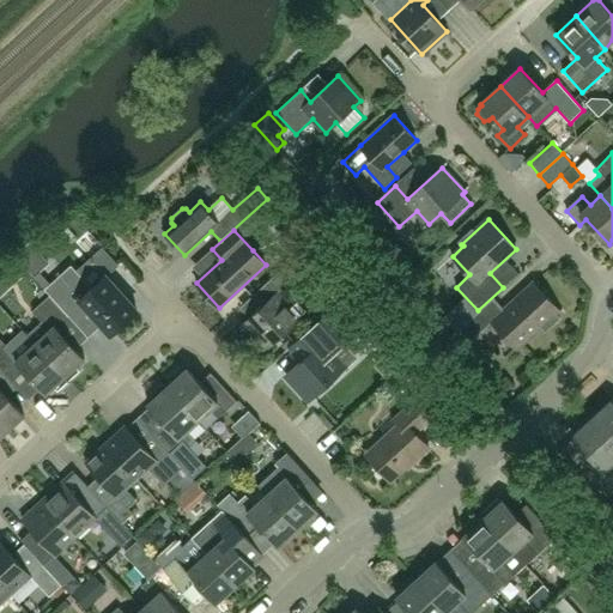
[(50,296),(71,319),(74,322),(89,309),(111,334),(138,310),(105,275),(92,287),(71,265),(44,290),(50,296)]
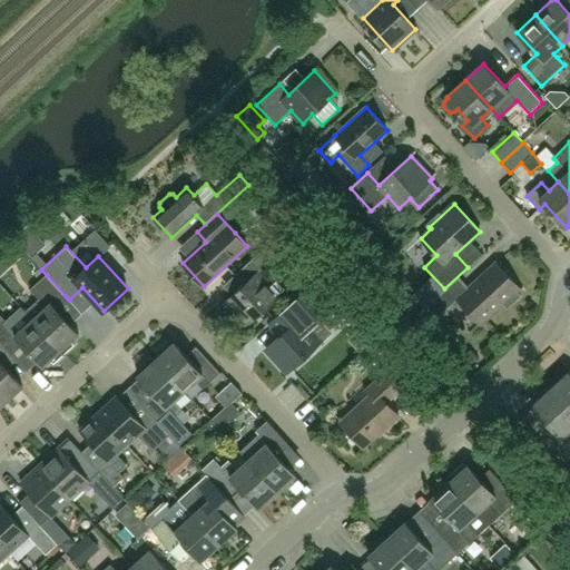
[(258,273),(277,256),(267,246),(235,275),(244,285),(226,302),(247,324),(279,295),(258,273)]
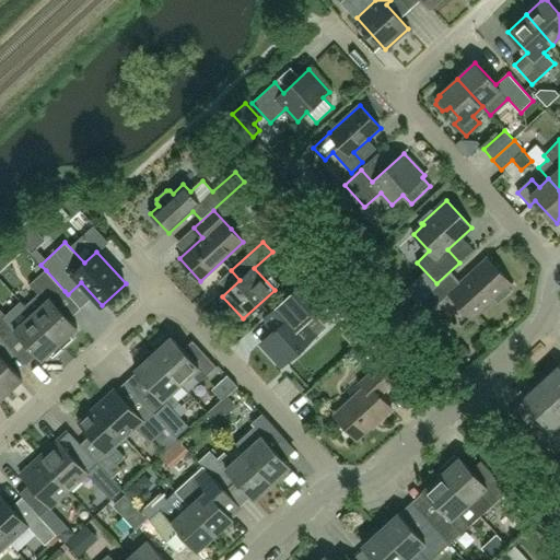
[(494,298),(499,302),(511,290),(510,288),(513,286),(488,258),(450,294),(471,318),(494,298)]
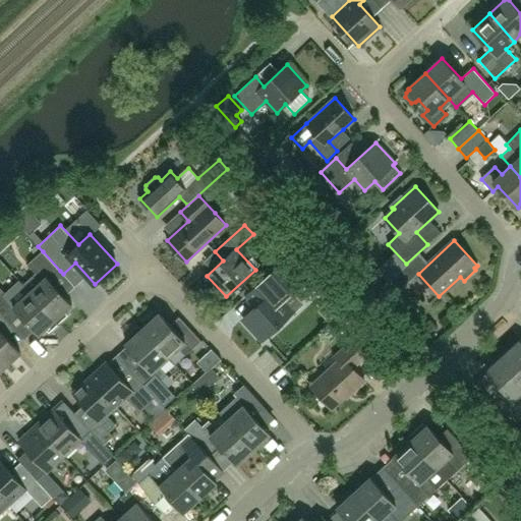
[(72,305),(49,280),(59,271),(59,272),(60,271),(43,251),(27,265),(36,273),(33,276),(23,284),(30,292),(59,324),(68,314),(65,311),(72,305)]
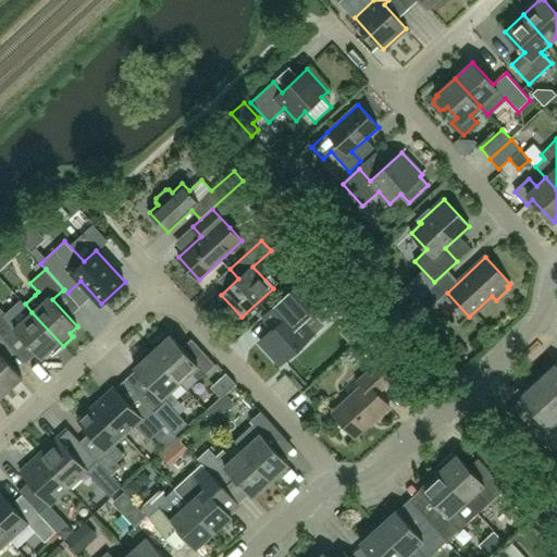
[(275,327),(261,341),(282,363),(323,325),(311,312),(332,294),(311,271),(274,305),(263,316),(275,327)]
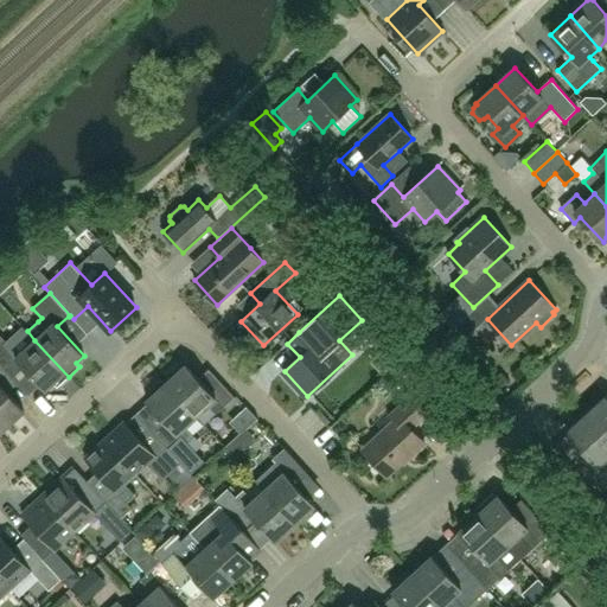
[(458,346),(484,323),(473,310),(446,333),(458,346)]
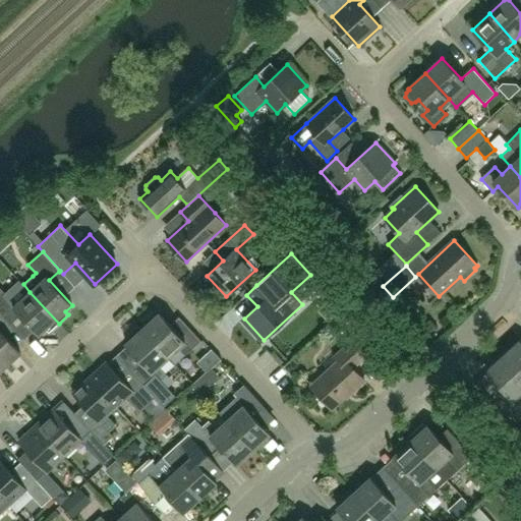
[(0,312),(10,324),(20,314),(40,335),(47,329),(49,332),(59,324),(30,292),(20,300),(10,289),(5,293),(0,287),(0,312)]
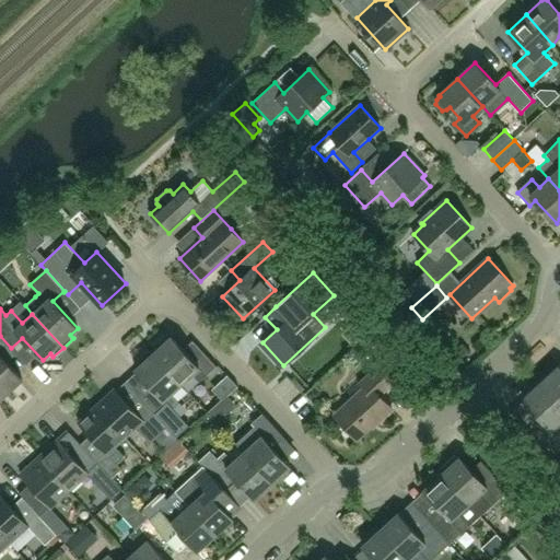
[(0,395),(2,397),(22,378),(3,358),(12,350),(11,348),(0,336),(0,395)]
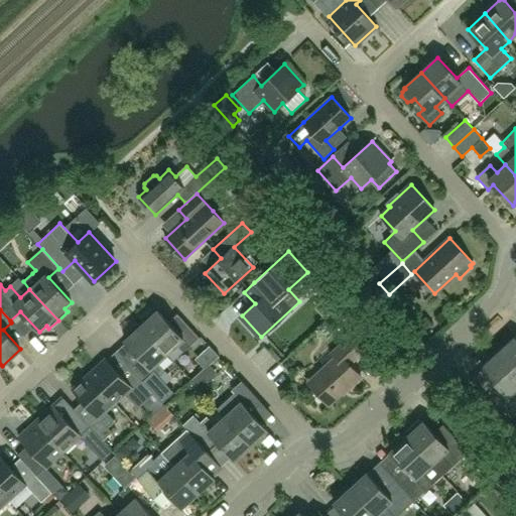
[(141,326),(167,354),(177,345),(184,352),(200,338),(181,317),(172,326),(158,310),(141,326)]
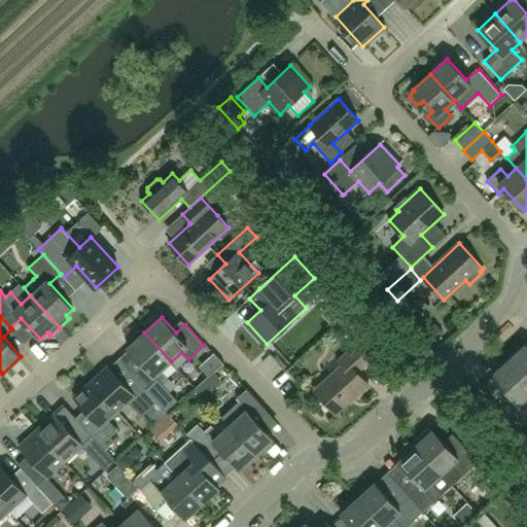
[(139,329),(126,342),(130,346),(128,348),(129,349),(144,366),(134,376),(141,383),(157,401),(161,405),(169,414),(180,403),(163,384),(169,379),(162,371),(171,361),(144,332),(143,334),(139,329)]
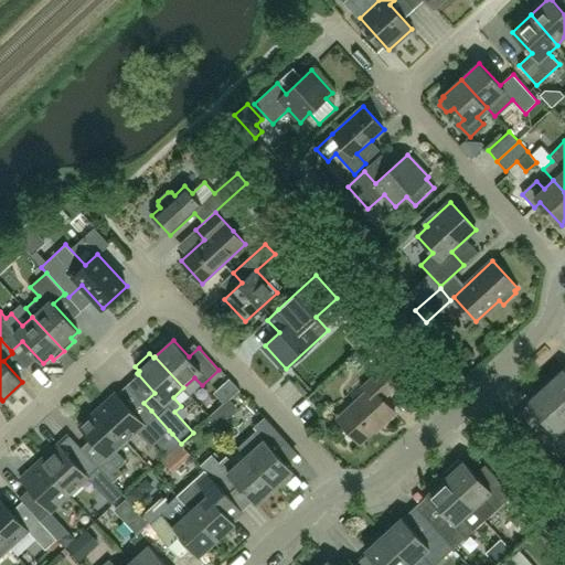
[(384,400),(398,386),(382,369),(363,386),(369,393),(339,419),(360,443),(380,424),(382,426),(396,413),(384,400)]
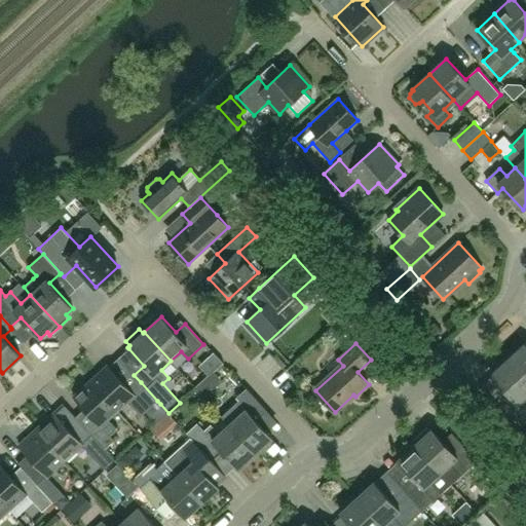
[(508,360),(525,378),(525,344),(508,360)]
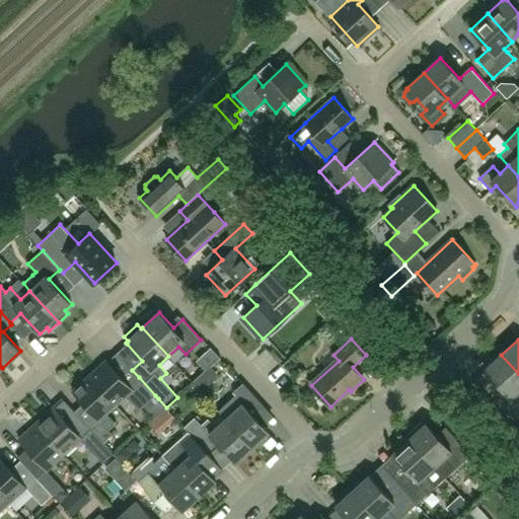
[(518,390),(518,373),(501,355),(485,370),(501,387),(491,397),(508,416),(518,404),(518,392),(518,390)]
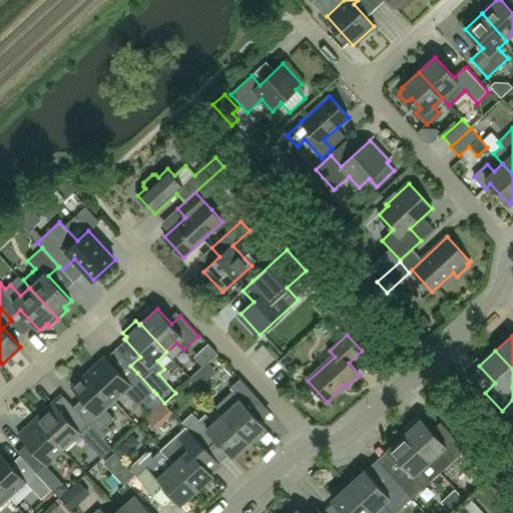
[(153,391),(137,373),(128,382),(105,356),(88,372),(115,401),(125,392),(137,406),(153,391)]
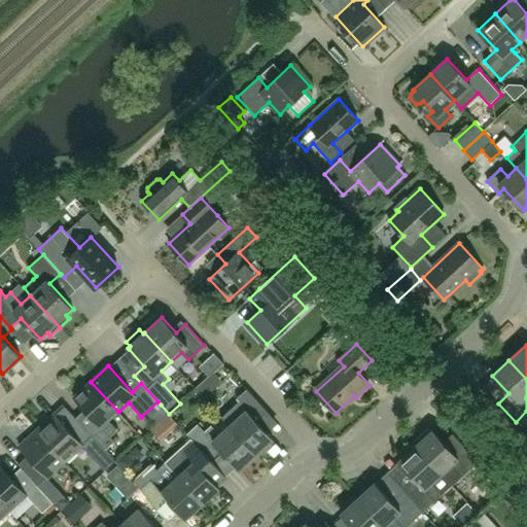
[(205,380),(196,388),(203,396),(212,387),(205,380)]
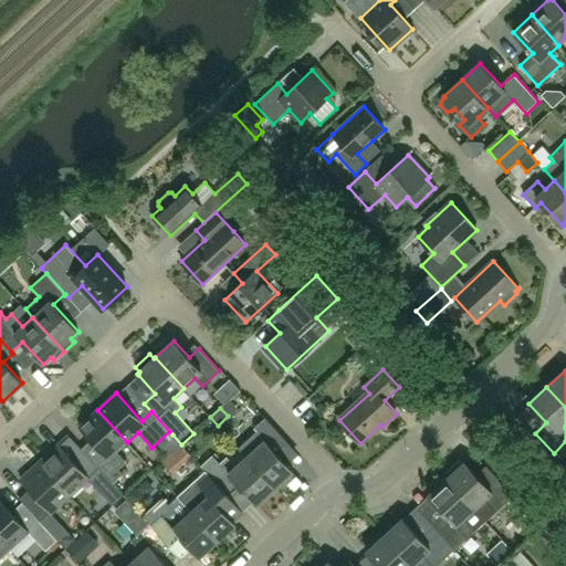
[(127,442),(97,410),(80,427),(105,454),(95,463),(108,478),(113,483),(123,473),(118,469),(126,461),(117,451),(127,442)]
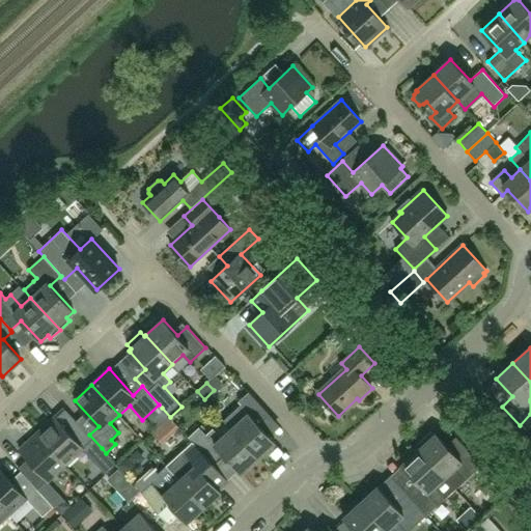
[(231,428),(258,457),(259,457),(263,458),(275,449),(274,444),(276,442),(258,424),(270,414),(249,392),(239,401),(242,404),(224,421),(231,429),(231,428)]
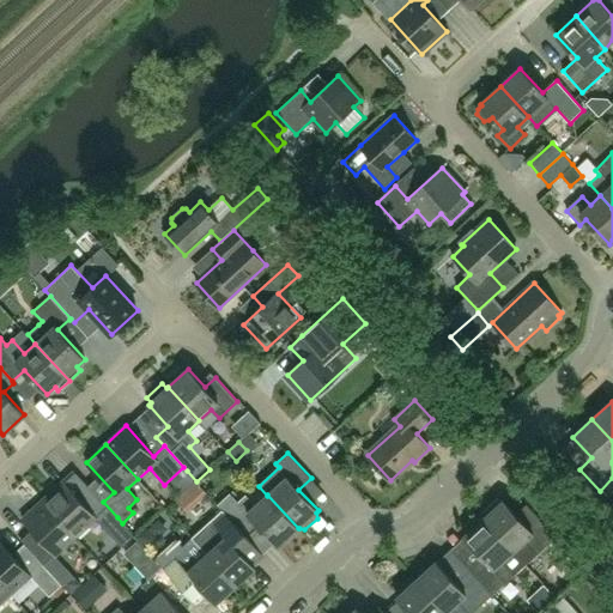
[(43,501),(77,538),(96,519),(105,528),(117,517),(103,502),(85,483),(73,492),(64,481),(43,501)]
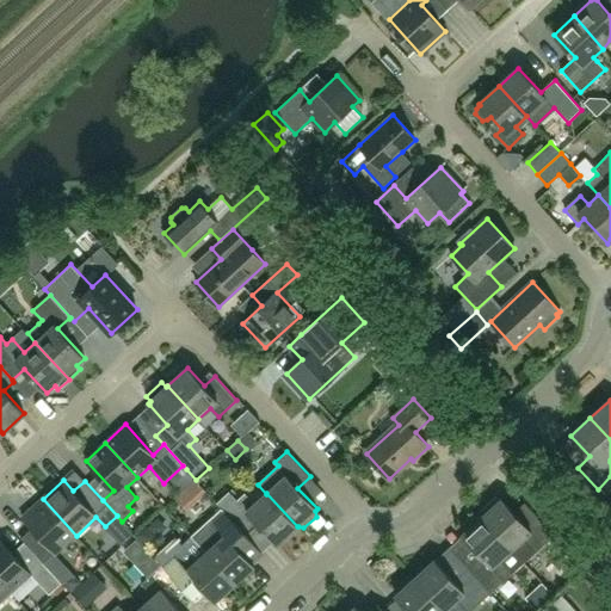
[(181,501),(198,514),(211,498),(196,485),(181,501)]
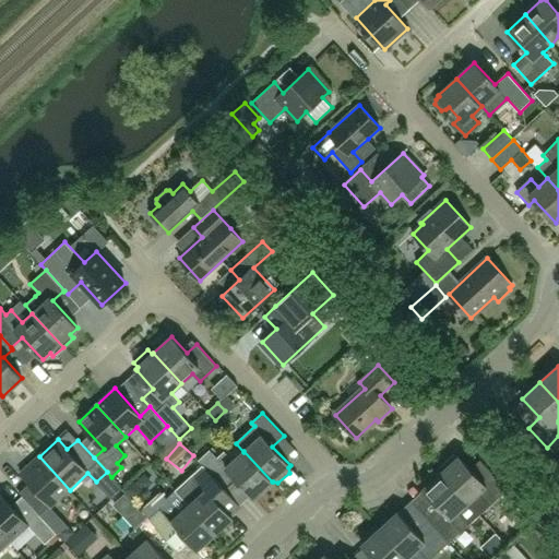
[(254,499),(272,482),(244,451),(244,452),(234,461),(224,451),(217,458),(210,450),(199,461),(203,465),(225,489),(236,479),(254,499)]
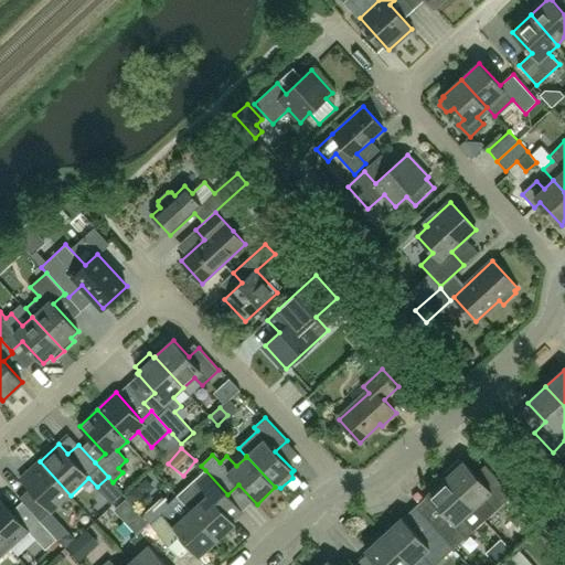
[(464,461),(461,462),(459,459),(445,471),(448,475),(446,478),(484,521),(513,494),(491,471),(482,480),(464,461)]
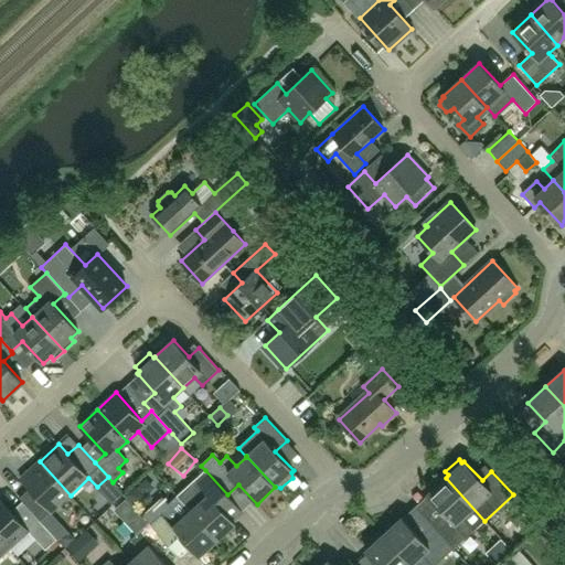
[(71,496),(40,461),(21,479),(30,489),(20,498),(36,516),(40,521),(51,511),(51,512),(71,496)]
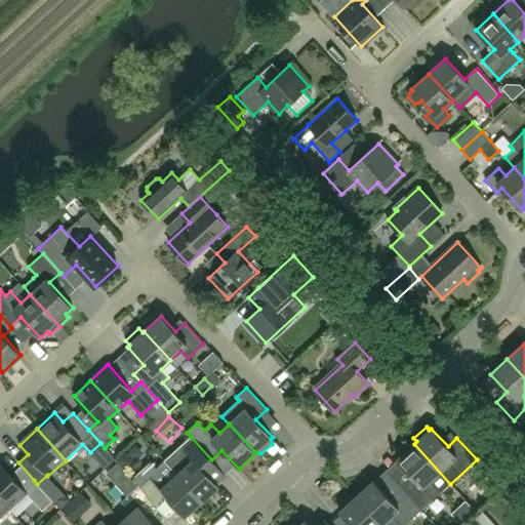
[(164,460),(202,501),(218,486),(216,484),(227,476),(211,459),(191,437),(164,460)]
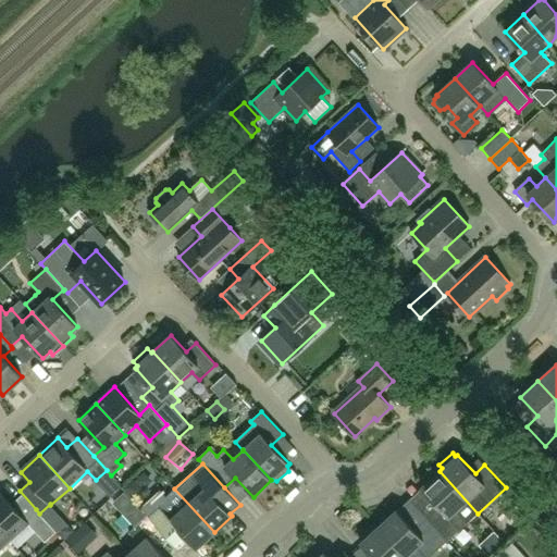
[(447,541),(478,514),(440,471),(436,473),(431,473),(423,480),(423,485),(421,487),(438,506),(429,515),(426,518),(447,541)]
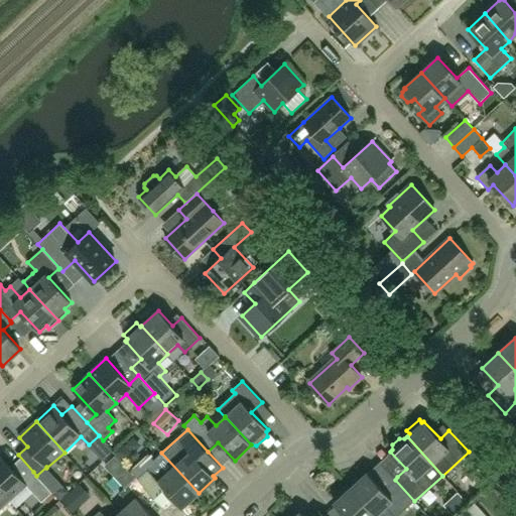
[(100,447),(83,452),(88,472),(105,468),(100,447)]
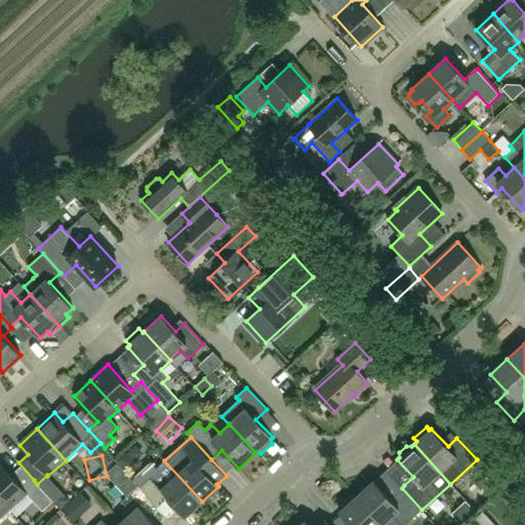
[(143,470),(132,479),(139,485),(158,506),(167,497),(179,510),(186,517),(202,501),(164,460),(157,468),(152,461),(143,470)]
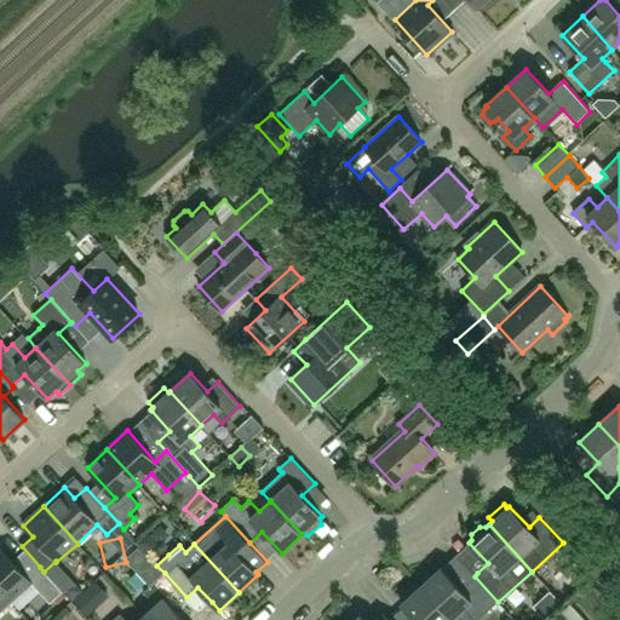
[(0,587),(12,601),(32,583),(50,603),(63,592),(44,572),(40,567),(28,578),(0,547),(0,587)]
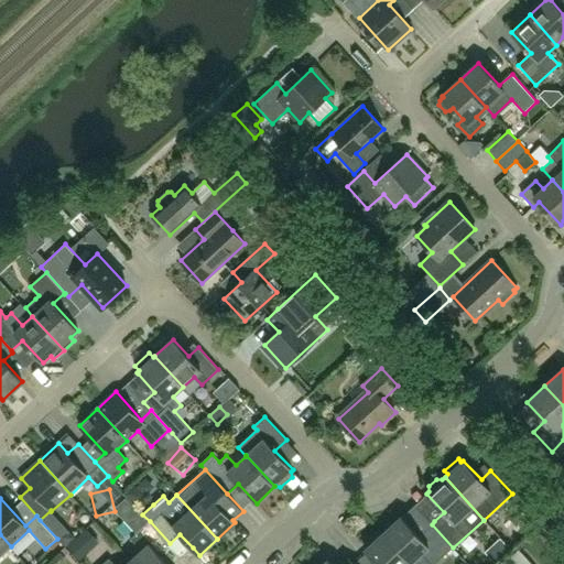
[(434,563),(453,548),(432,524),(419,535),(401,517),(383,533),(411,563),(434,563)]
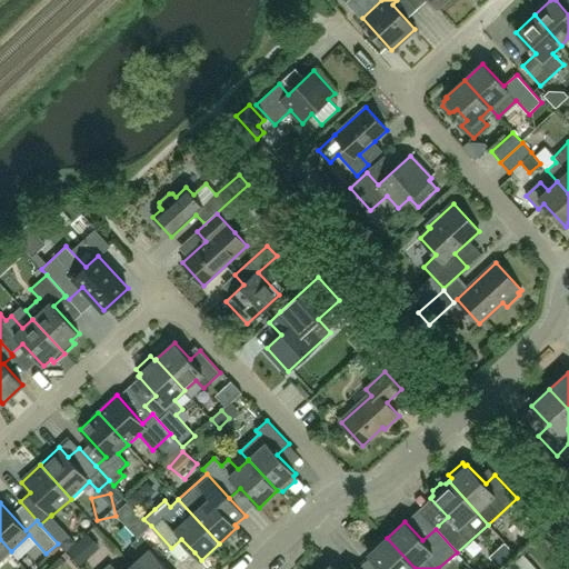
[(143,556),(132,566),(135,568),(169,568),(161,560),(172,550),(171,548),(151,526),(132,543),(143,556)]
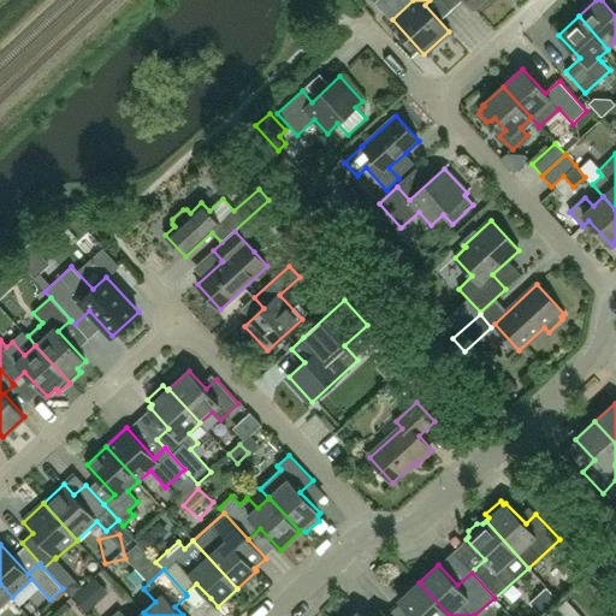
[(597,588),(606,580),(598,570),(588,579),(597,588)]
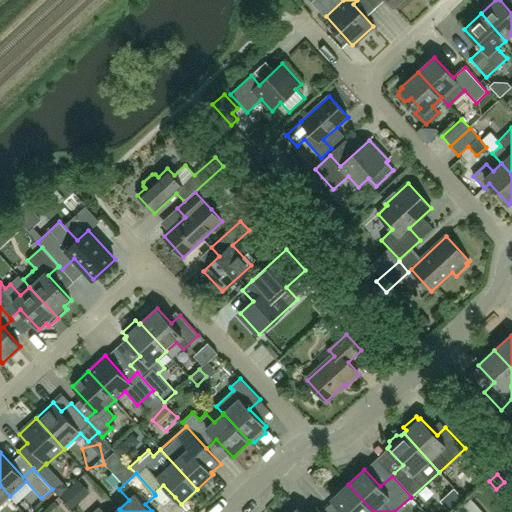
[(373,511),(348,484),(331,499),(342,511),(373,511)]
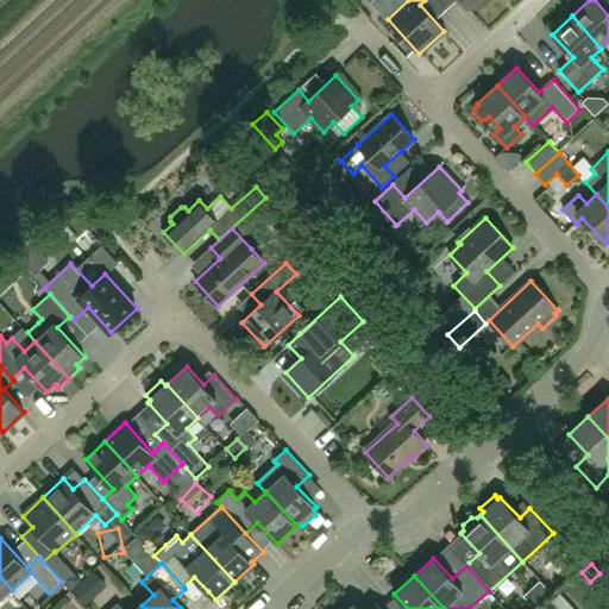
[(0,601),(12,590),(0,577),(0,601)]
